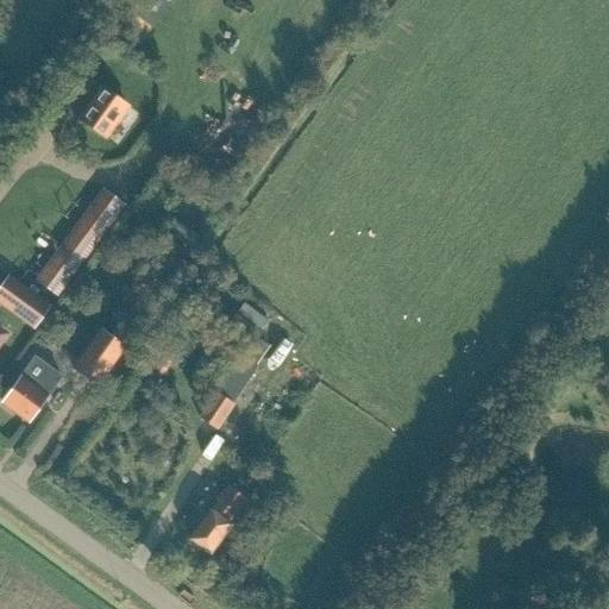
[(100,88),(79,118),(106,137),(126,107),(100,88)]
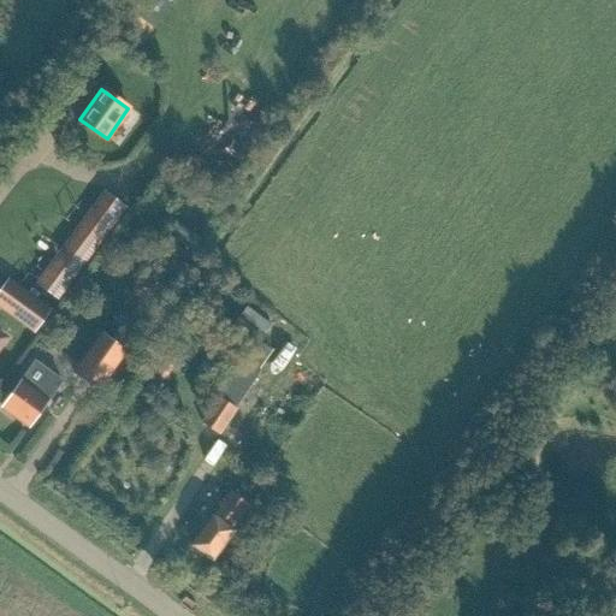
[(48,278),(42,288),(57,297),(61,289),(65,290),(78,270),(81,271),(128,205),(107,189),(43,274),(48,278)]
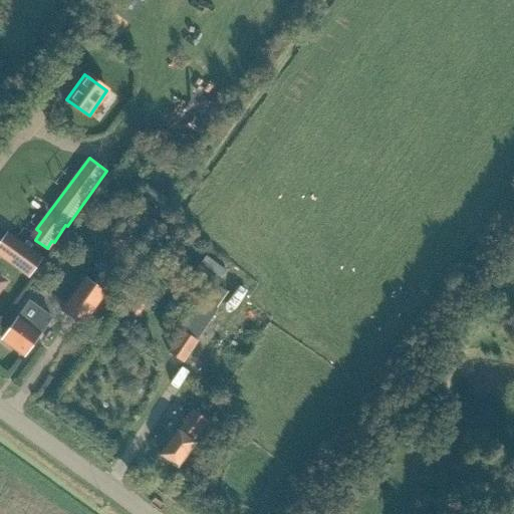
[(6,235),(0,244),(0,254),(29,275),(41,258),(6,235)]
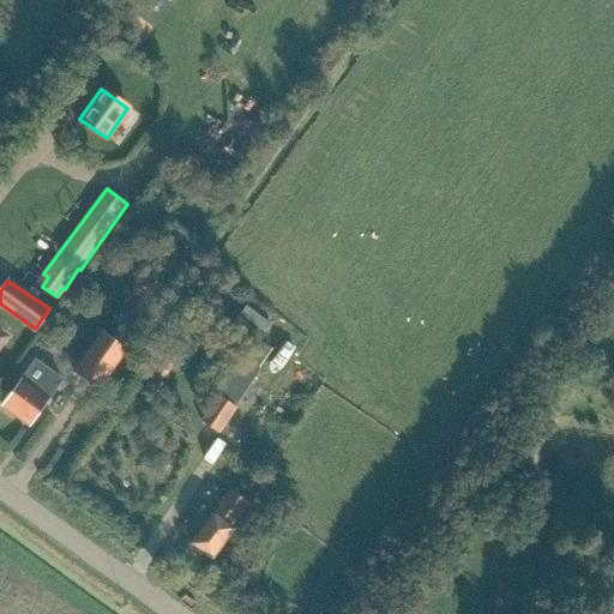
[(73,372),(97,389),(125,348),(102,331),(73,372)]
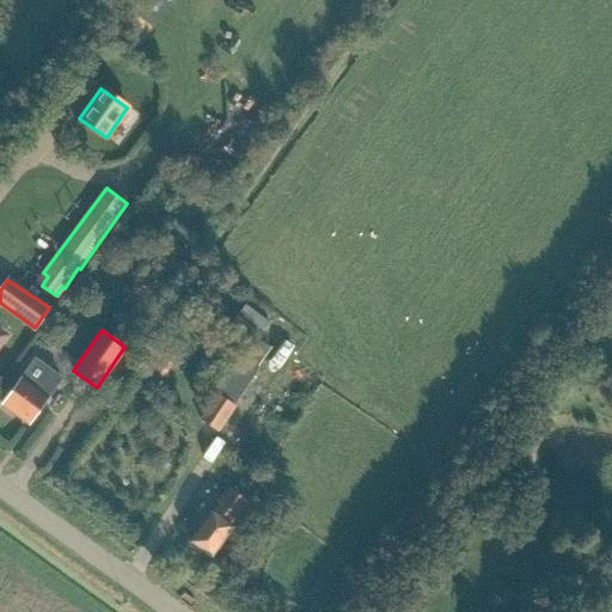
[(252,336),(240,355),(255,365),(267,347),(252,336)]
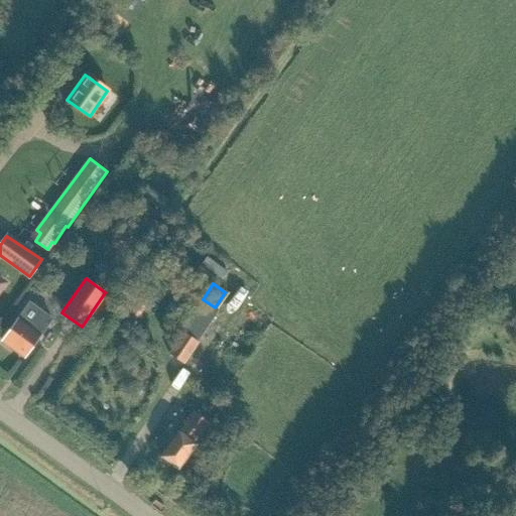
[(182,332),(167,354),(182,365),(198,343),(217,312),(202,301),(182,332)]
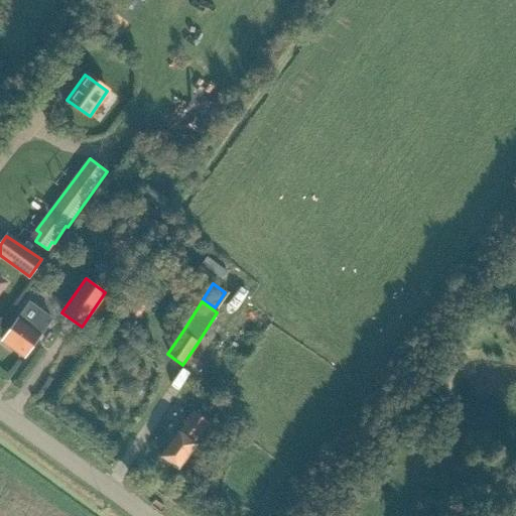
[(24,310),(2,342),(24,358),(46,327),(24,310)]
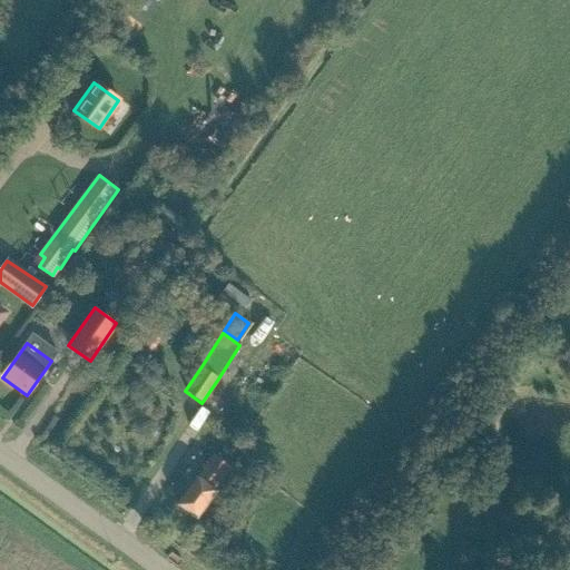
[(213,490),(229,467),(214,454),(177,504),(197,519),(217,493),(213,490)]
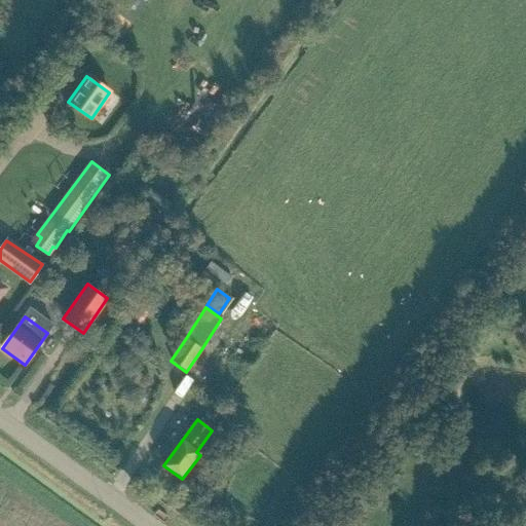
[(212,490),(207,497),(215,502),(221,495),(212,490)]
